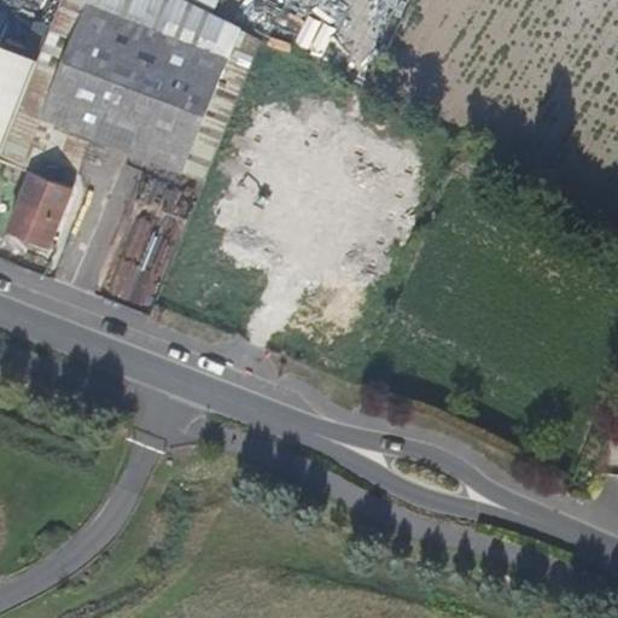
[(94,139),(41,118),(86,6),(69,0),(62,0),(39,60),(38,64),(0,159),(30,173),(31,170),(33,170),(42,175),(47,162),(63,168),(81,174),(94,139)]
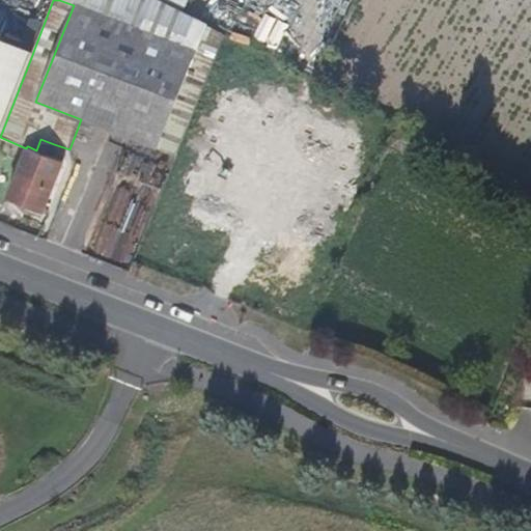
[(163,0),(162,0),(59,0),(74,5),(75,3),(197,51),(207,26),(208,24),(184,11),(163,0)]
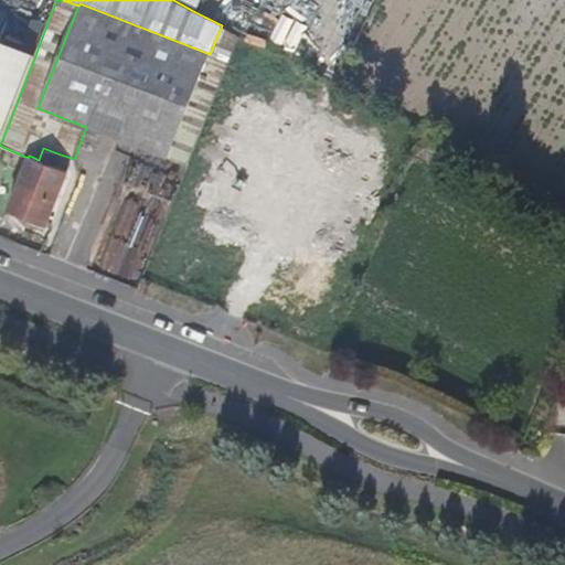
[(195,12),(200,0),(172,0),(173,0),(195,12)]
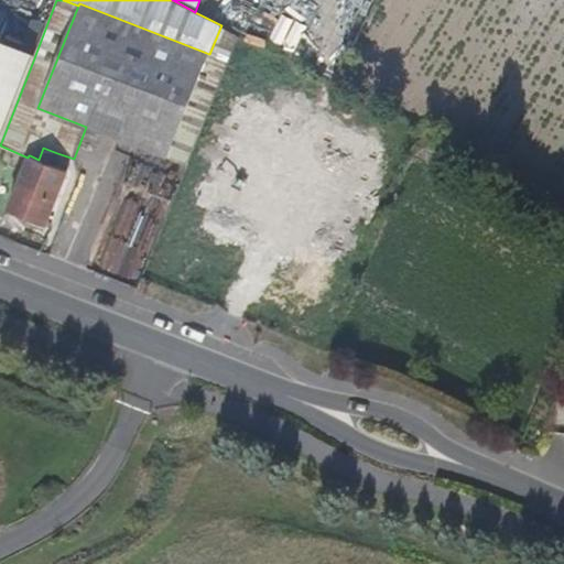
[(305,32),(245,0),(227,0),(216,21),(290,60),(305,32)]
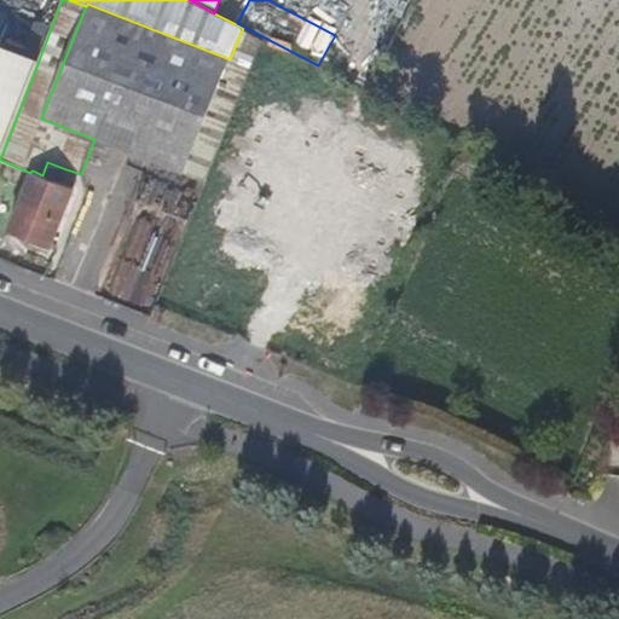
[(184,174),(230,59),(87,4),(86,6),(41,119),(94,139),(184,174)]
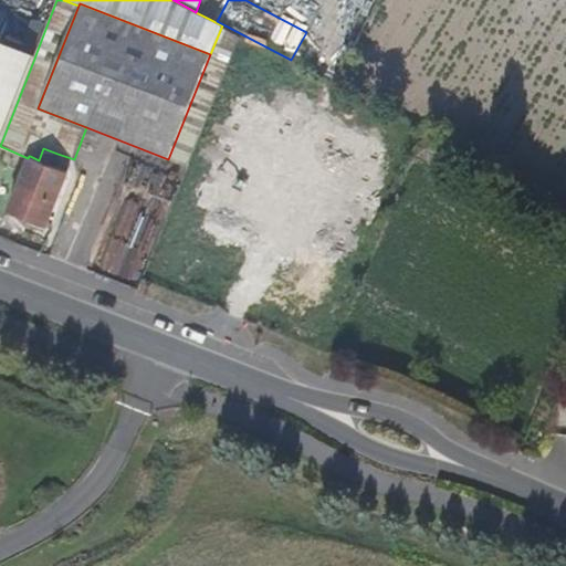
[(299,58),(332,76),(352,41),(320,22),(299,58)]
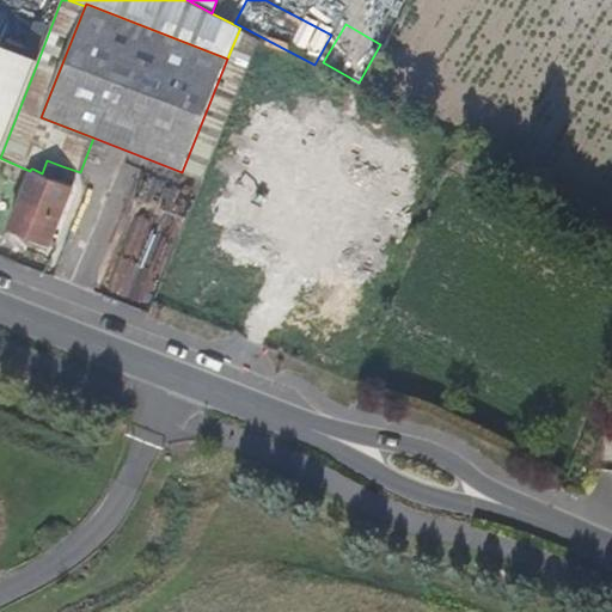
[(222,133),(259,41),(239,30),(227,59),(182,172),(203,181),(222,133)]
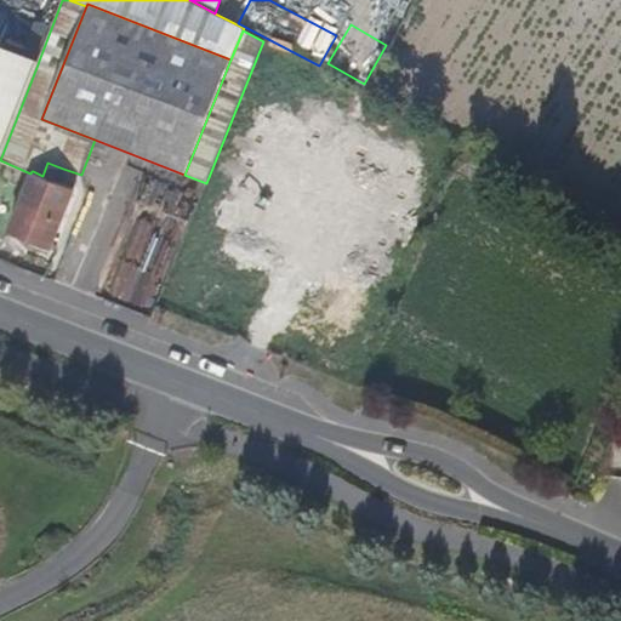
[(0,160),(38,64),(0,49),(0,160)]
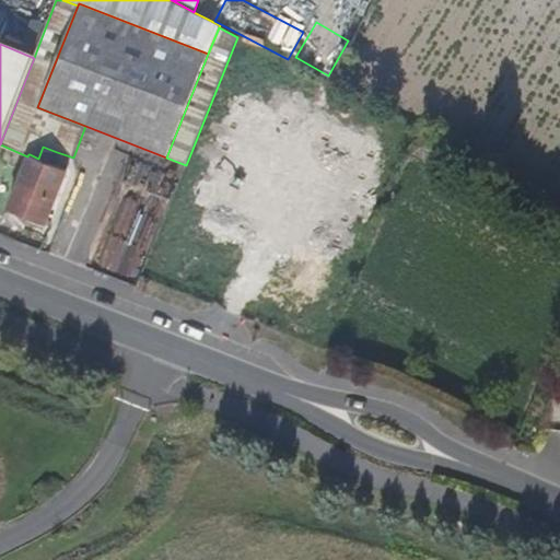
[(330,146),(336,132),(323,126),(317,139),(330,146)]
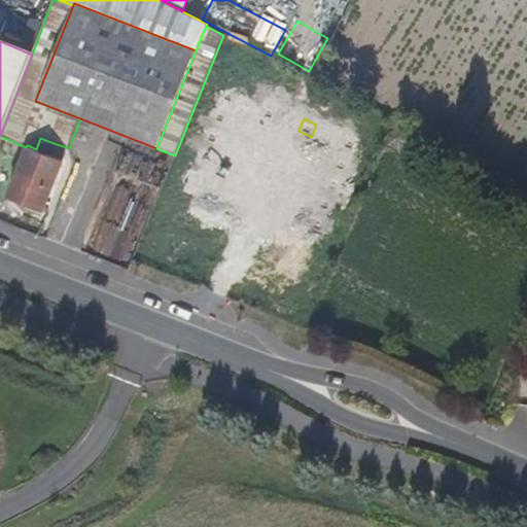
[(49,154),(54,143),(40,138),(36,149),(49,154)]
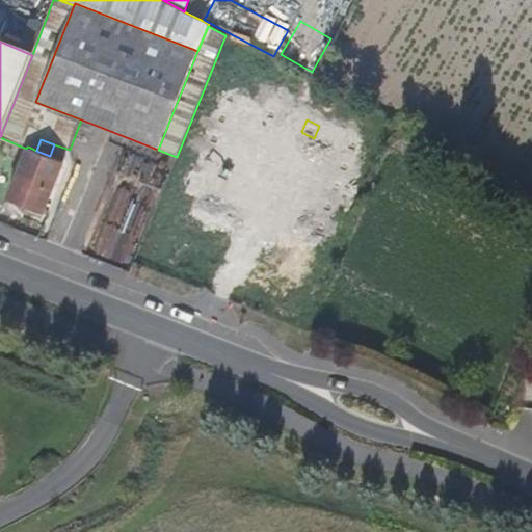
[(44,213),(64,161),(50,156),(36,151),(28,147),(7,200),(44,213)]
